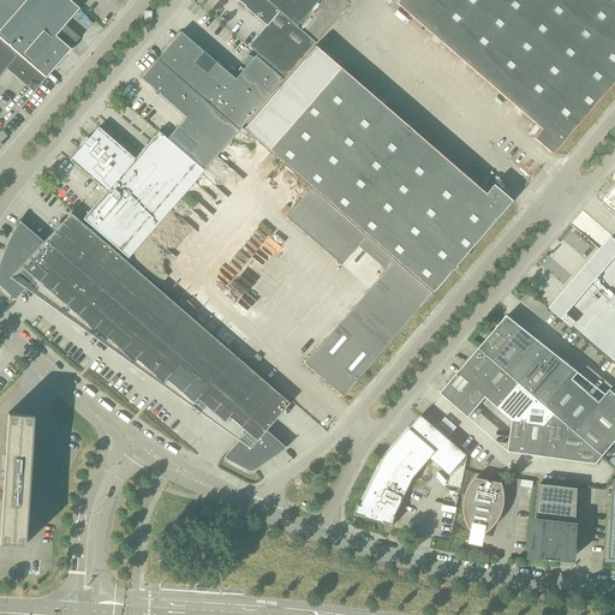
[(79,9),(70,0),(0,0),(0,37),(46,77),(71,49),(55,36),(79,9)]
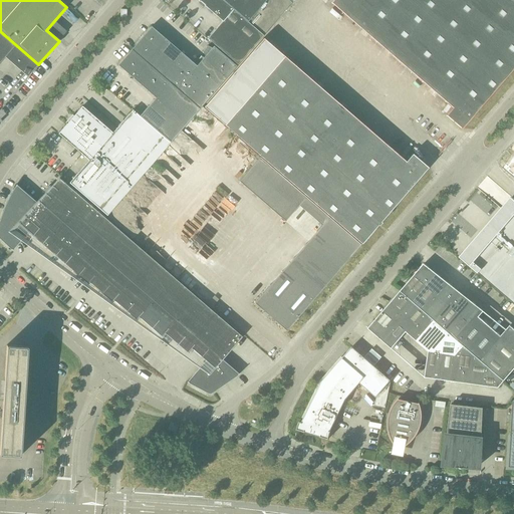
[(263,35),(222,0),(198,0),(222,21),(207,38),(238,64),(263,35)]
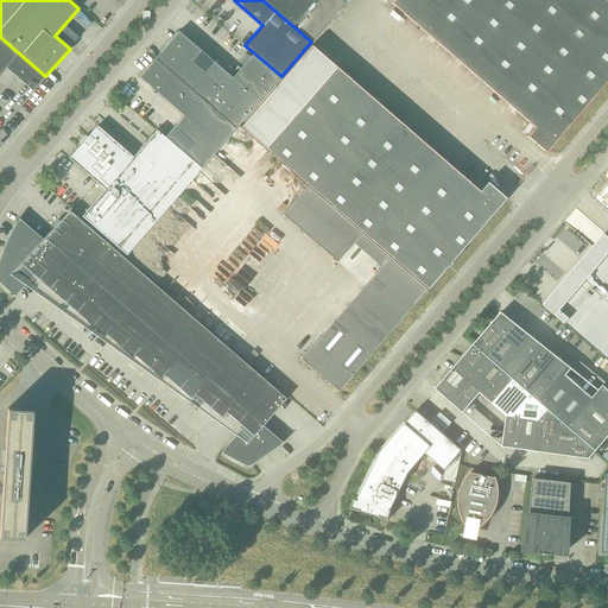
[(263,0),(311,42),(344,2),(341,0),(263,0)]
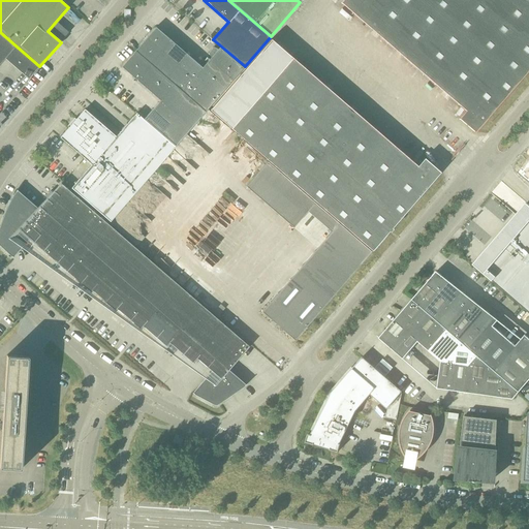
[(342,0),(341,2),(465,111),(459,119),(474,132),(528,69),(528,0),(342,0)]
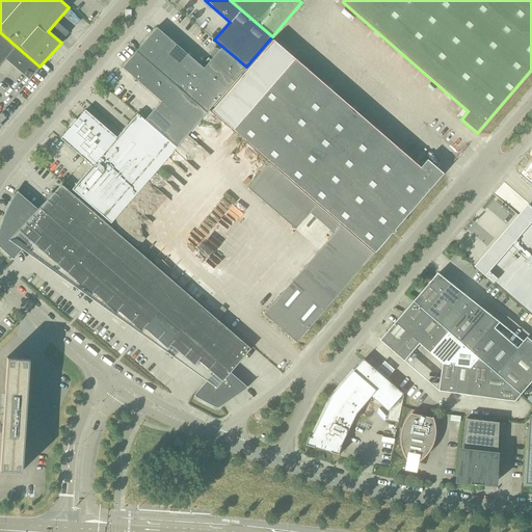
[(157,27),(136,51),(207,112),(244,69),(221,48),(219,50),(214,48),(209,54),(212,58),(204,69),(157,27)]
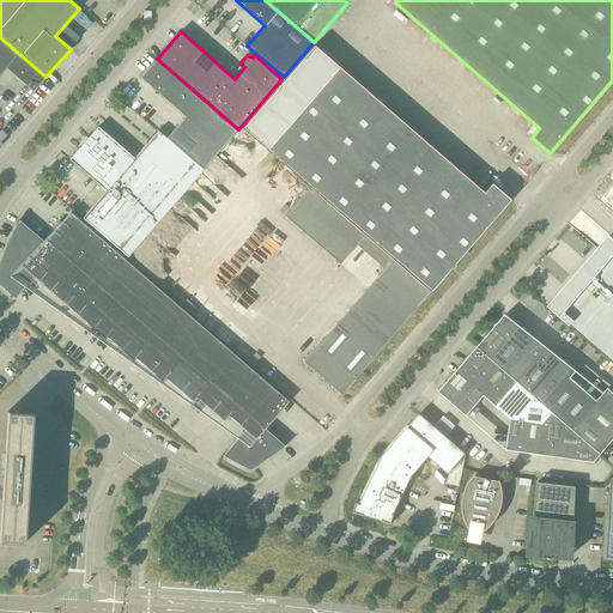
[(0,74),(7,67),(35,91),(46,78),(0,37),(0,74)]
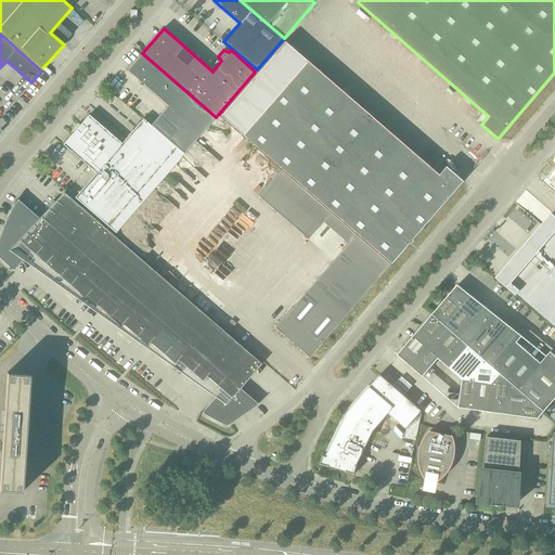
[(184,154),(216,117),(142,53),(127,71),(168,105),(151,125),(184,154)]
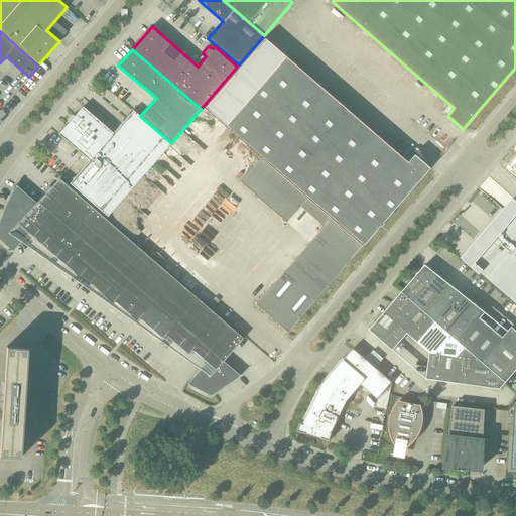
[(226,126),(363,245),(429,168),(413,154),(407,162),(285,56),(226,126)]
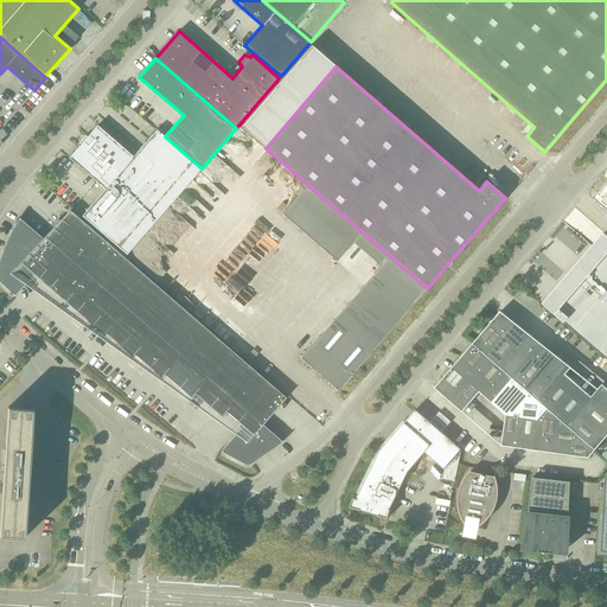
[(127,255),(202,168),(157,129),(133,157),(97,126),(69,158),(106,189),(82,216),(127,255)]
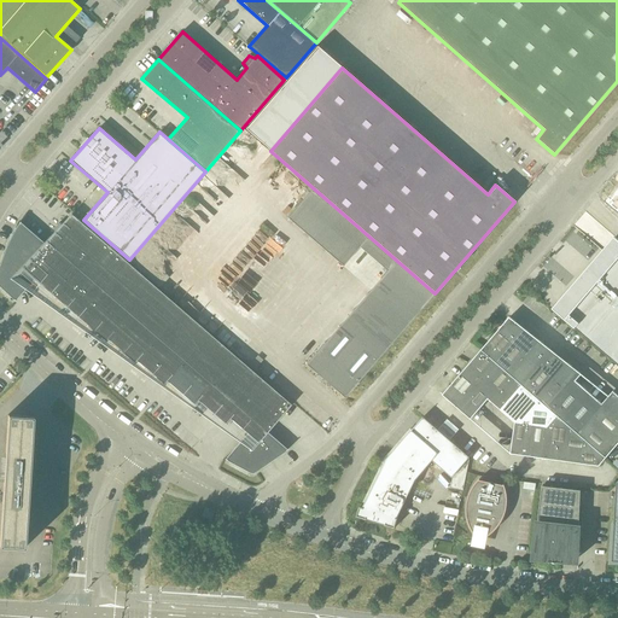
[(367,238),(395,261),(319,349),(320,350),(308,365),(320,374),(325,372),(344,396),(359,384),(357,383),(433,295),(313,188),(287,217),(343,266),(367,238)]
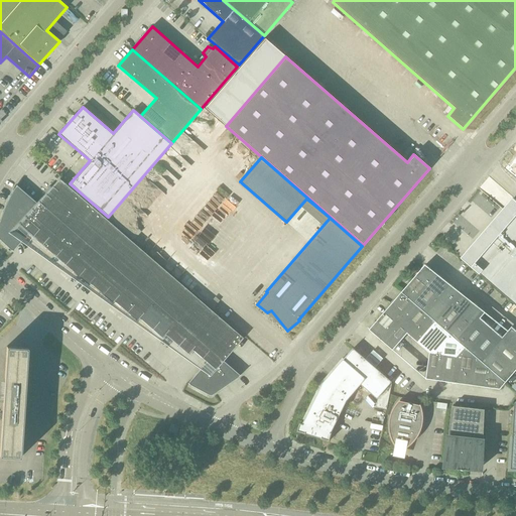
[(515,159),(507,170),(515,177),(515,159)]
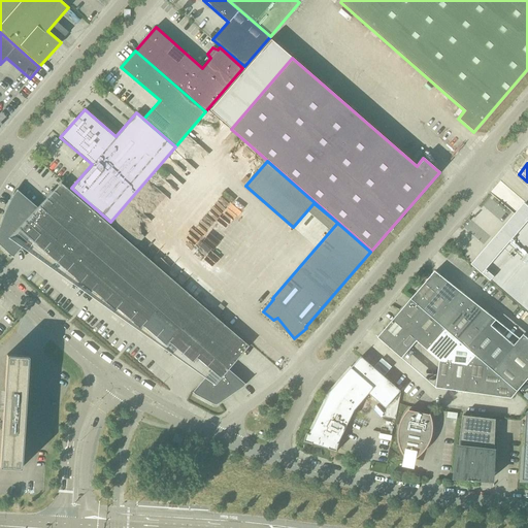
[(0,244),(13,258),(13,257),(12,256),(28,237),(91,292),(92,290),(116,310),(118,308),(140,329),(143,326),(166,347),(170,342),(193,363),(197,358),(212,371),(194,392),(192,392),(212,403),(213,404),(215,404),(216,404),(217,404),(218,403),(246,384),(246,383),(243,385),(227,370),(249,345),(61,184),(38,209),(17,192),(18,190),(17,190),(14,194),(11,199),(9,204),(6,208),(4,213),(2,220),(0,225),(0,244)]
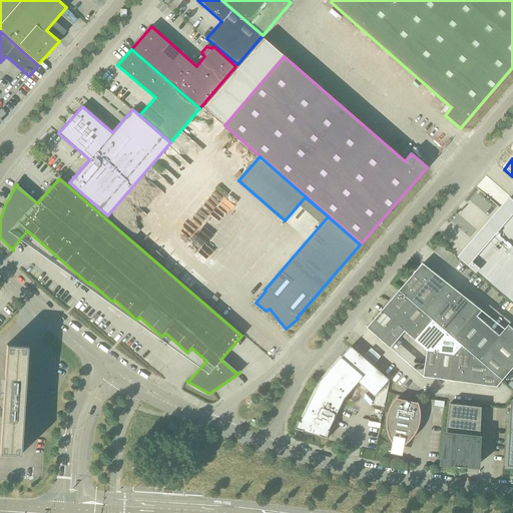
[(460,255),(459,255),(512,302),(512,198),(511,196),(500,208),(460,255)]
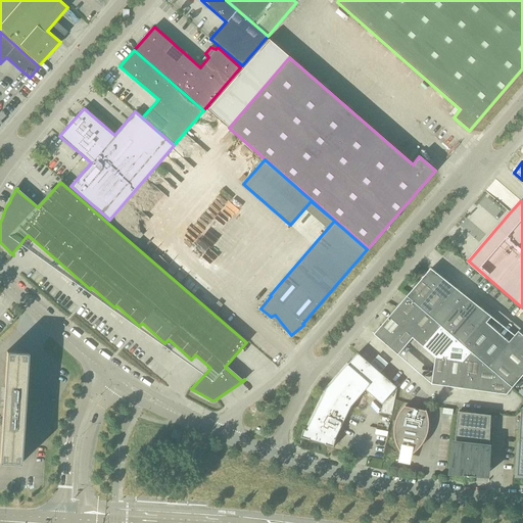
[(432,269),(408,296),(420,306),(444,278),(432,269)]
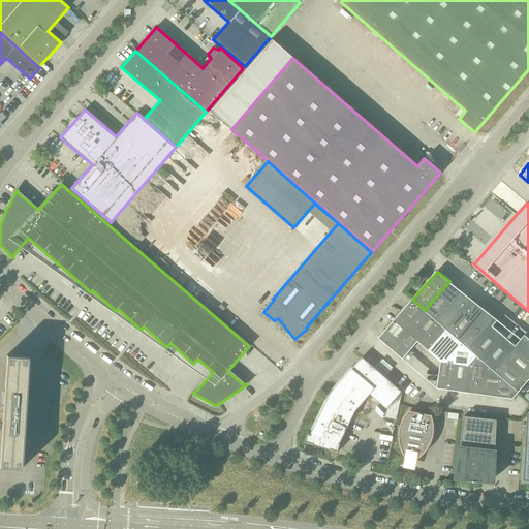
[(425,310),(436,320),(461,291),(449,281),(425,310)]
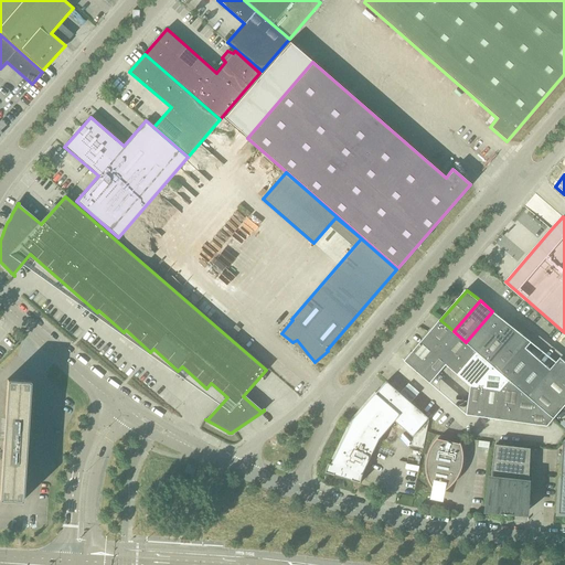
[(466,342),(478,353),(505,321),(492,311),(466,342)]
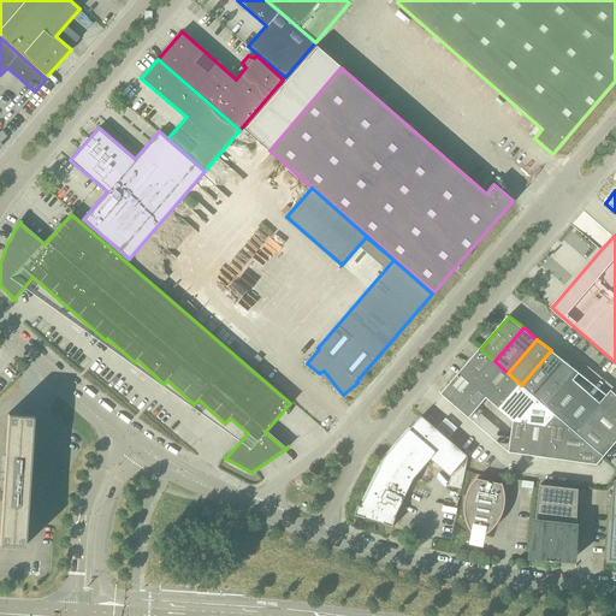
[(495,361),(480,349),(468,362),(483,374),(495,361)]
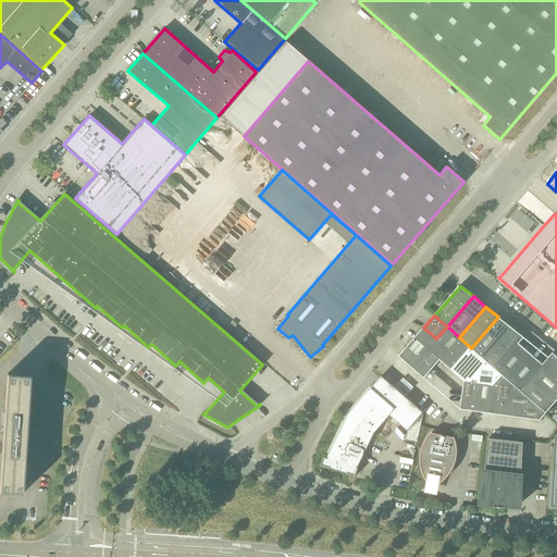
[(471,348),(484,359),(511,326),(498,317),(471,348)]
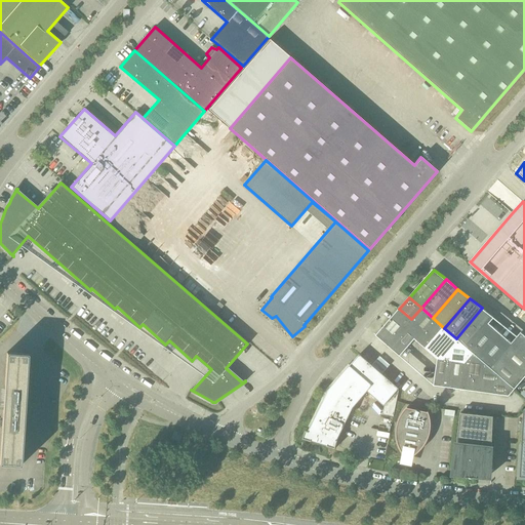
[(415,338),(427,349),(444,328),(433,318),(421,308),(411,319),(422,329),(415,338)]
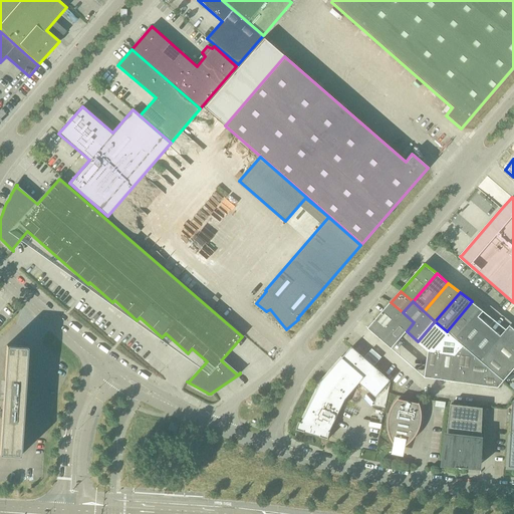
[(484,311),(472,301),(447,331),(458,340),(479,316),(484,311)]
